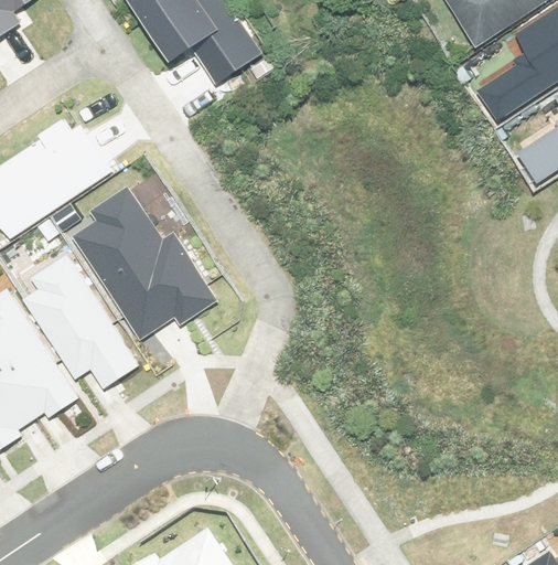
[(0,28),(13,19),(8,10),(21,0),(0,0),(0,28)]
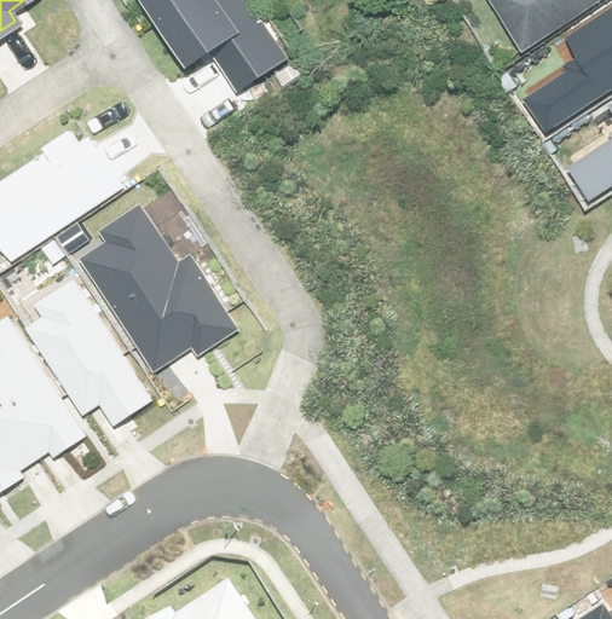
[(277,55),(240,0),(140,0),(175,52),(190,42),(223,91),(277,55)]
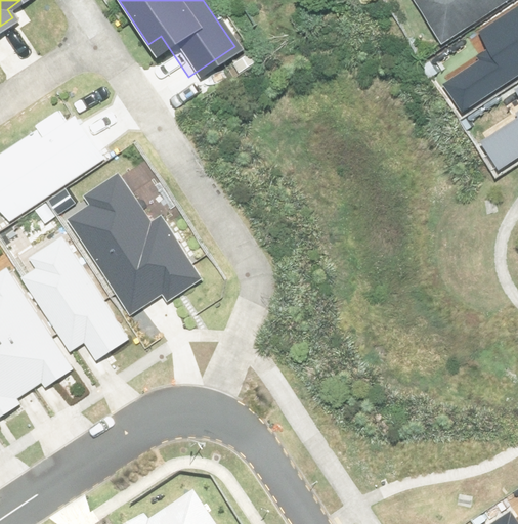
[(411,0),(438,39),(497,0),(411,0)]
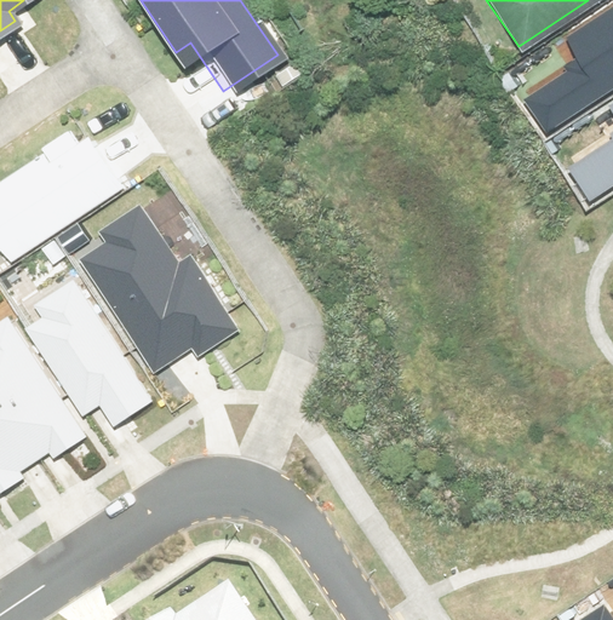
[(612,6),(566,40),(582,62),(522,103),(546,137),(612,90),(612,6)]
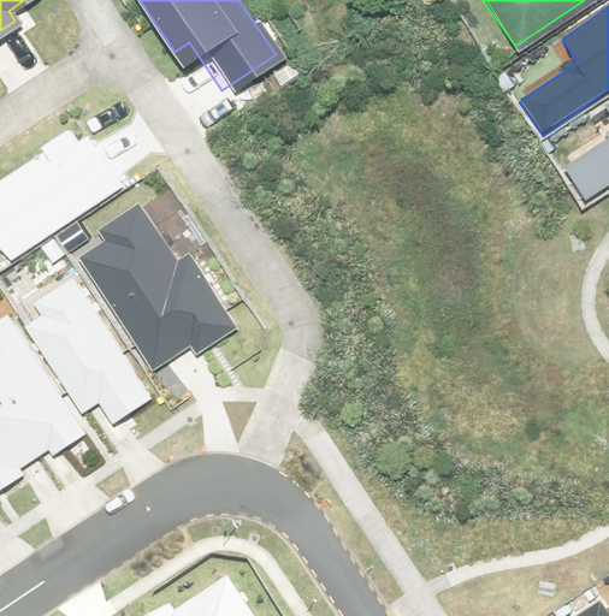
[(608,106),(607,108),(608,112),(608,138),(567,167),(587,197),(608,183),(608,106)]
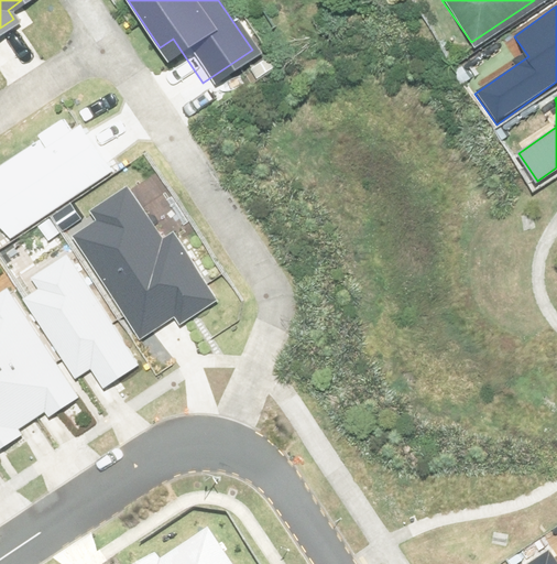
[(0,220),(11,238),(47,214),(54,225),(76,210),(68,199),(112,171),(82,125),(45,149),(41,141),(0,166),(0,220)]
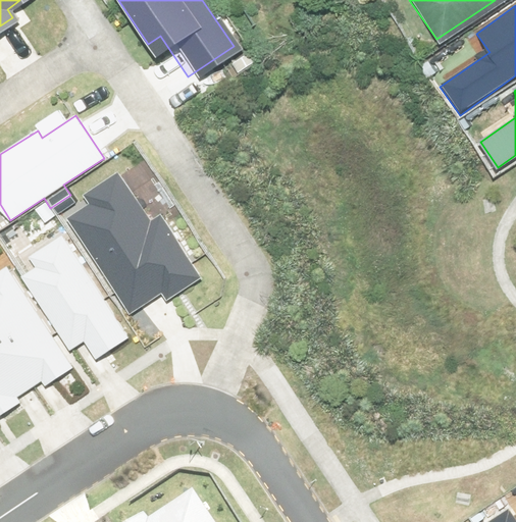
[(149,223),(119,180),(66,217),(132,311),(159,292),(164,299),(198,275),(157,217),(149,223)]
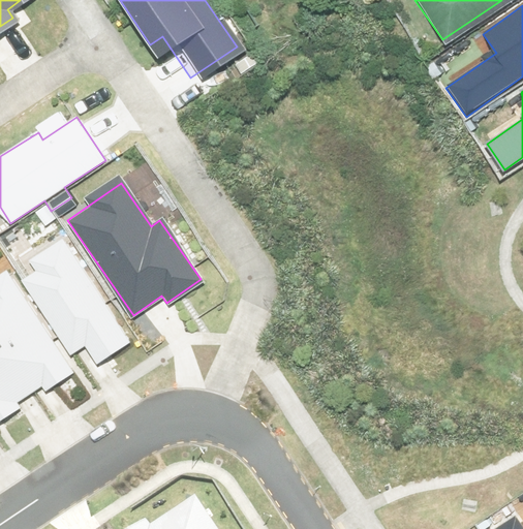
[(130,341),(57,232),(29,252),(34,260),(18,272),(72,353),(86,344),(98,363),(130,341)]
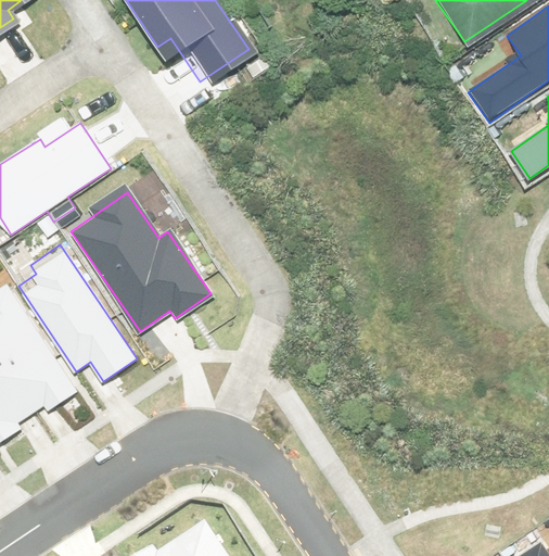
[(0,440),(23,426),(21,421),(45,405),(48,409),(76,392),(12,292),(0,300),(0,440)]
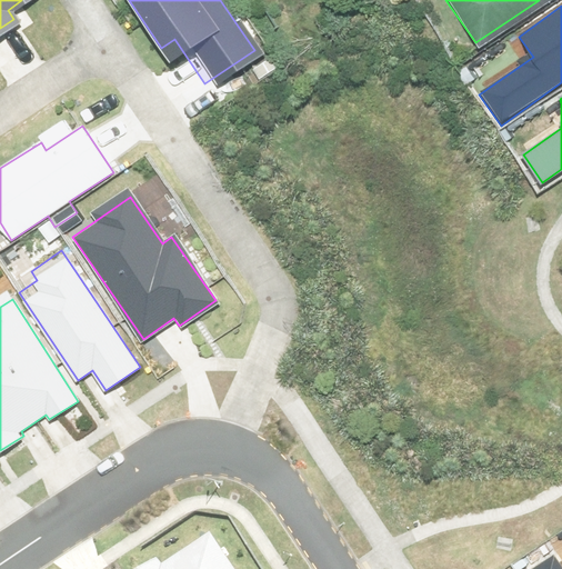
[(229,568),(210,538),(161,568),(229,568)]
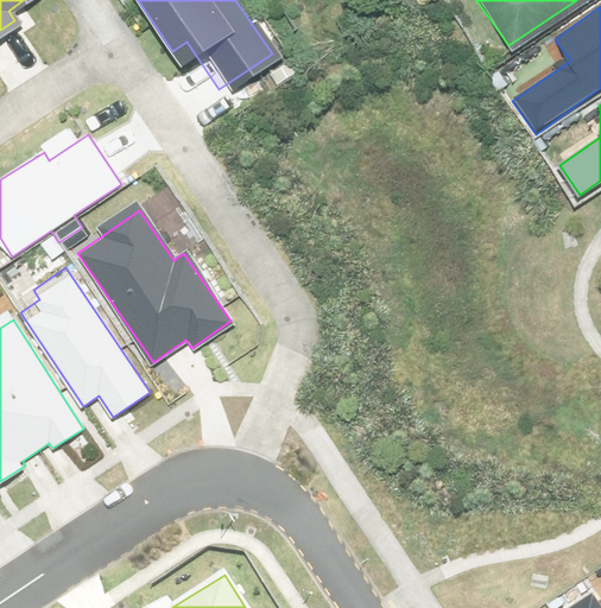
[(600,607),(600,605),(599,606),(592,594),(569,607),(600,607)]
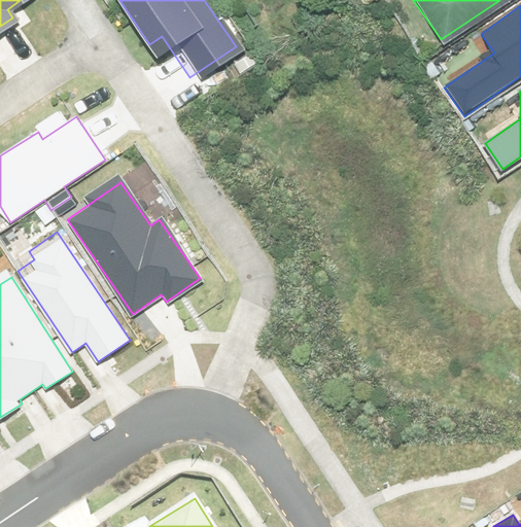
All buildings are outlined.
